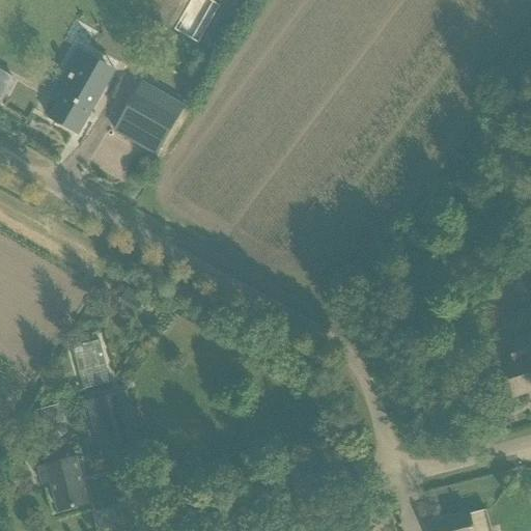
[(55,83),(48,96),(57,103),(48,118),(79,136),(116,72),(85,54),(65,89),(55,83)]
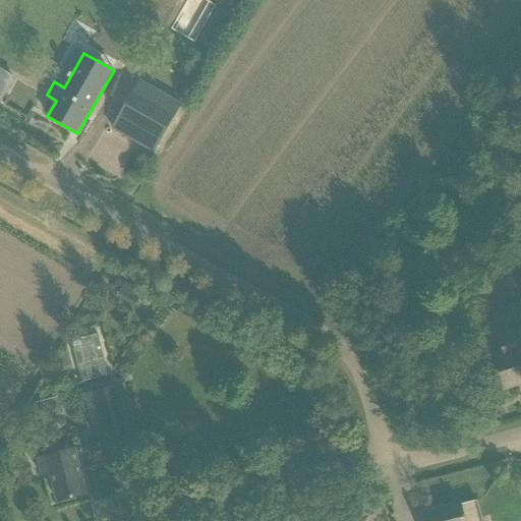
[(112,127),(153,152),(180,104),(139,80),(112,127)]
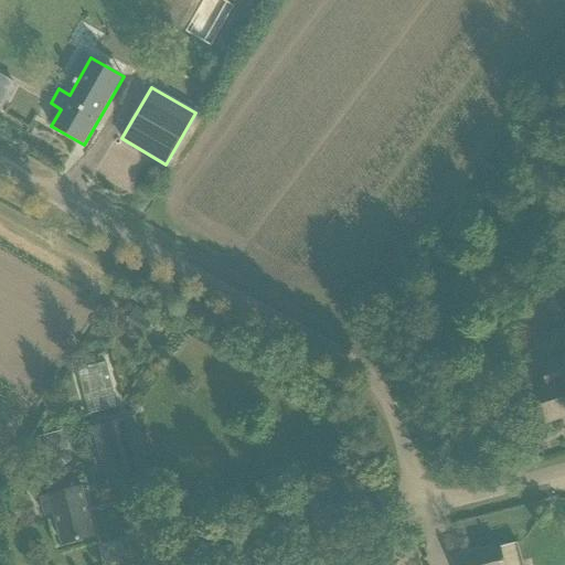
[(564,322),(555,336),(564,342),(564,322)]
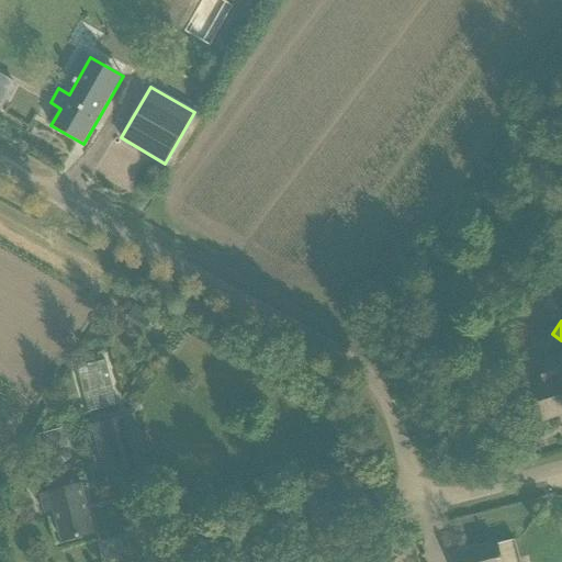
[(561,355),(538,362),(544,383),(527,390),(538,423),(561,414),(561,355)]
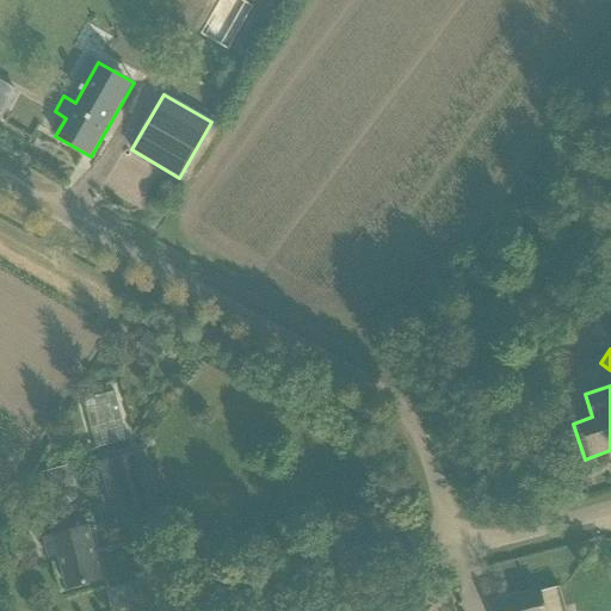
[(127,440),(115,393),(84,400),(97,449),(127,440)]
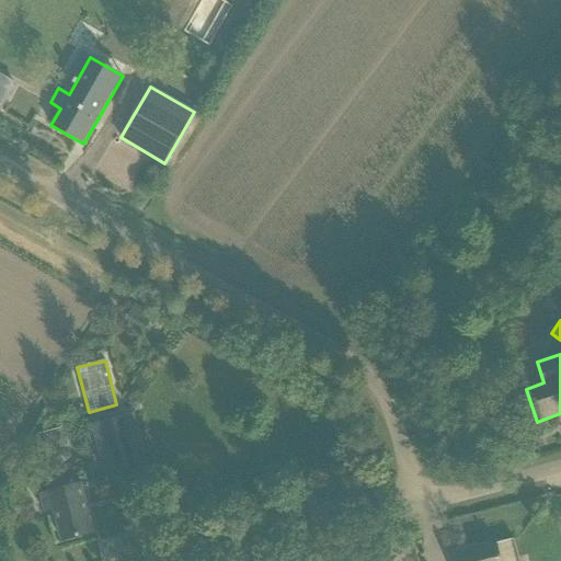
[(96,443),(105,441),(114,476),(140,469),(126,415),(92,425),(96,443)]
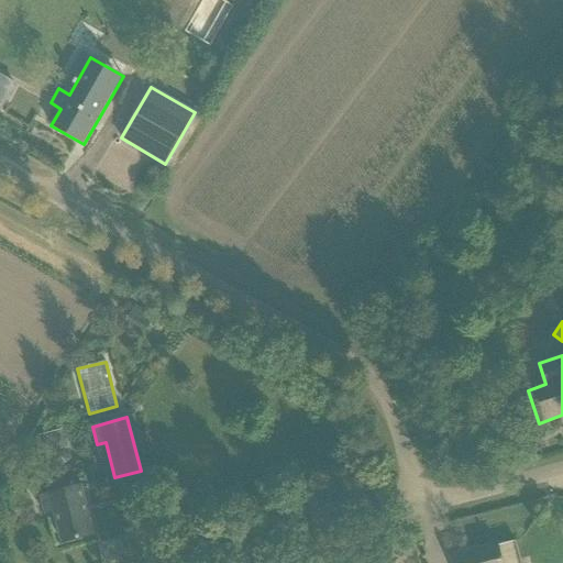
[(81,485),(41,496),(46,514),(54,511),(63,543),(95,534),(81,485)]
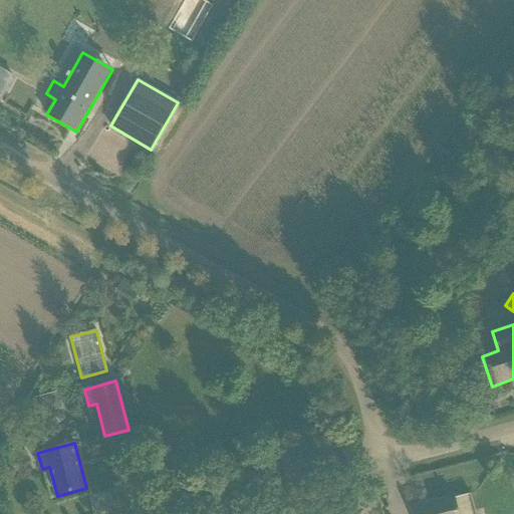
[(415,507),(417,513),(476,513),(471,494),(454,498),(454,497),(432,502),(433,504),(416,508),(416,506),(415,507)]
